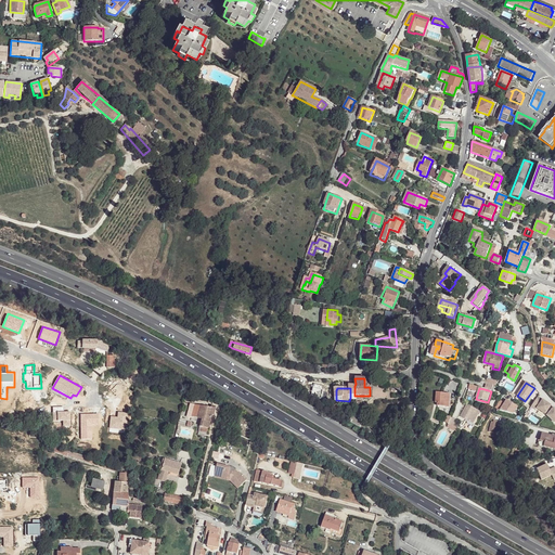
[(451,395),(441,392),(439,401),(439,407),(449,409),(451,395)]
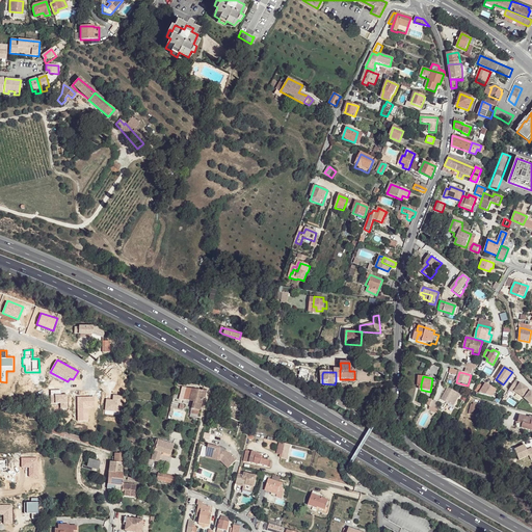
[(528,390),(515,381),(509,391),(513,394),(514,393),(523,398),(528,390)]
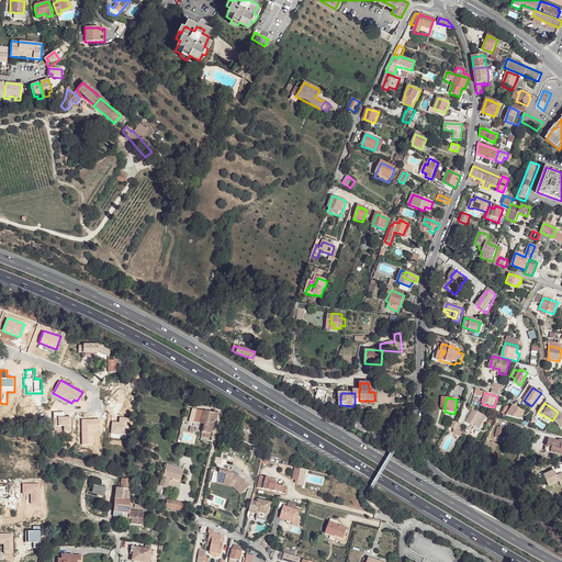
[(517,411),(509,407),(505,415),(509,417),(508,419),(513,422),(514,418),(516,415),(517,411)]
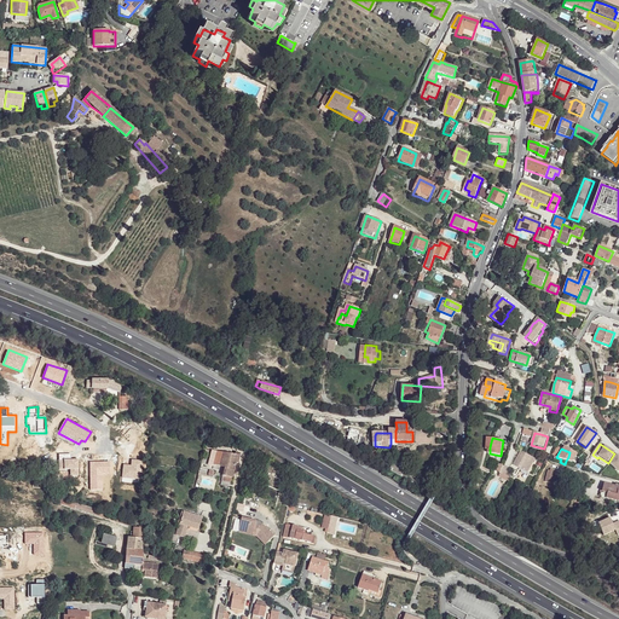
[(233,456),(218,451),(215,460),(214,463),(225,466),(235,468),(236,462),(237,462),(239,455),(235,453),(233,456)]
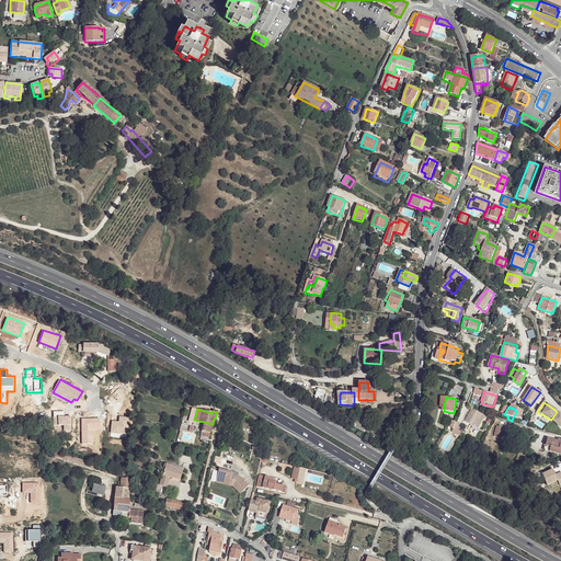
[(485,416),(472,410),(466,422),(479,428),(485,416)]
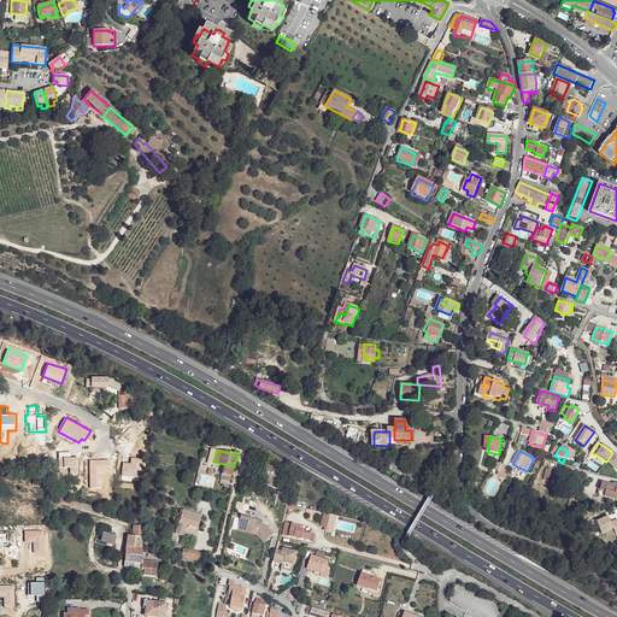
[(71,452),(58,452),(59,468),(69,468),(70,475),(80,474),(78,458),(71,458),(71,452)]
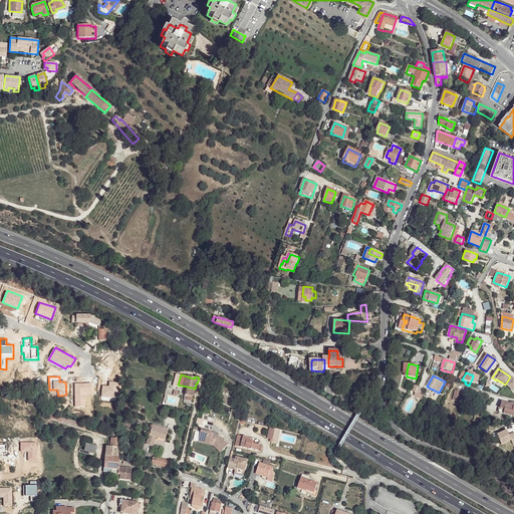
[(109,386),(102,386),(101,397),(117,399),(118,382),(109,381),(109,386)]
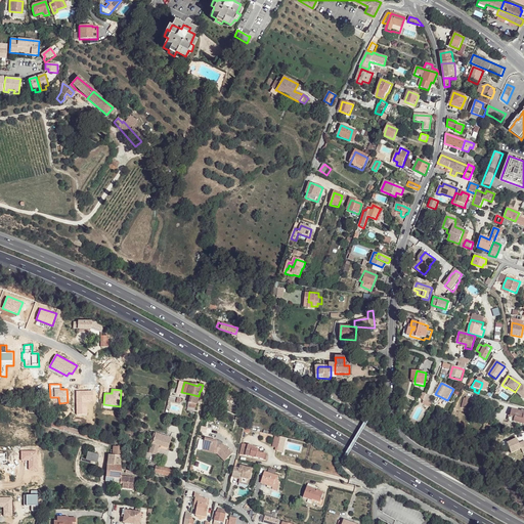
[(94,390),(77,390),(76,415),(88,415),(88,402),(94,402),(94,390)]
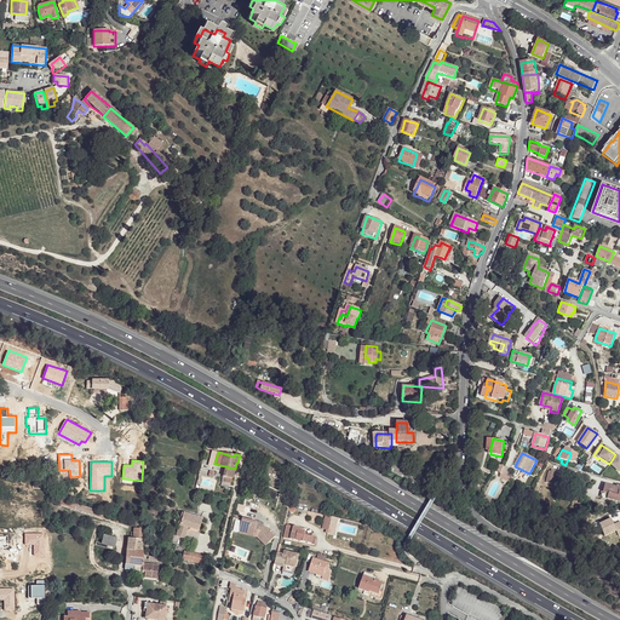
[(235,469),(225,466),(223,481),(231,482),(235,469)]
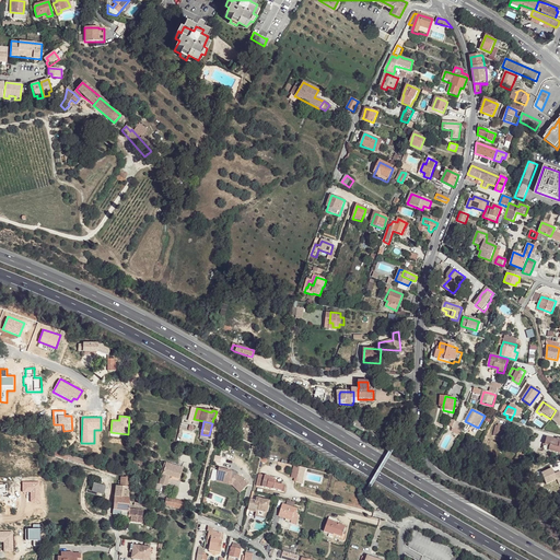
[(499,423),(499,426),(497,426),(493,435),(503,439),(506,428),(503,427),(503,424),(499,423)]
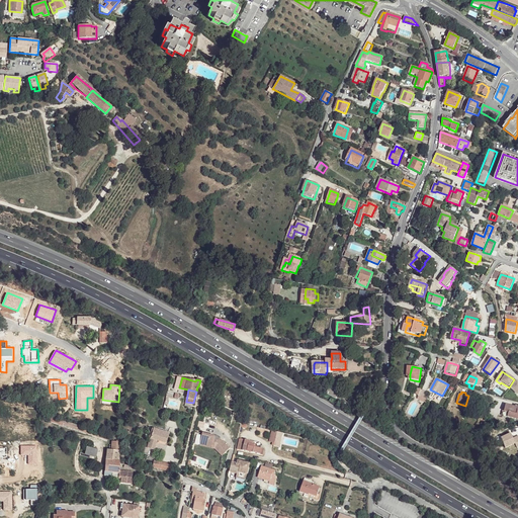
[(517,418),(517,406),(516,406),(516,409),(503,406),(501,415),(516,418),(517,418)]
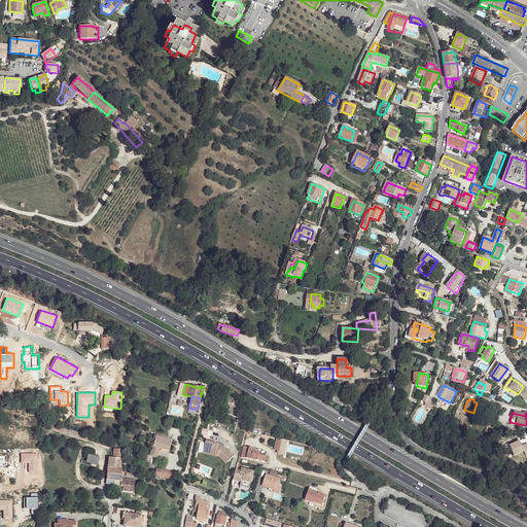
[(172,441),(156,436),(149,455),(156,457),(160,448),(169,451),(172,441)]
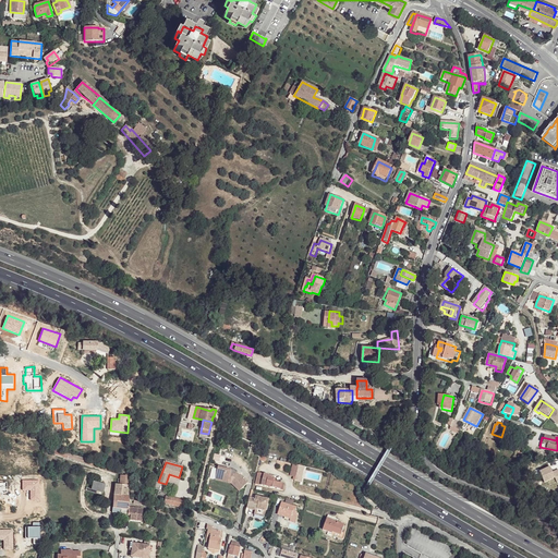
[(305,468),(300,465),(296,476),(295,481),(301,482),(305,468)]
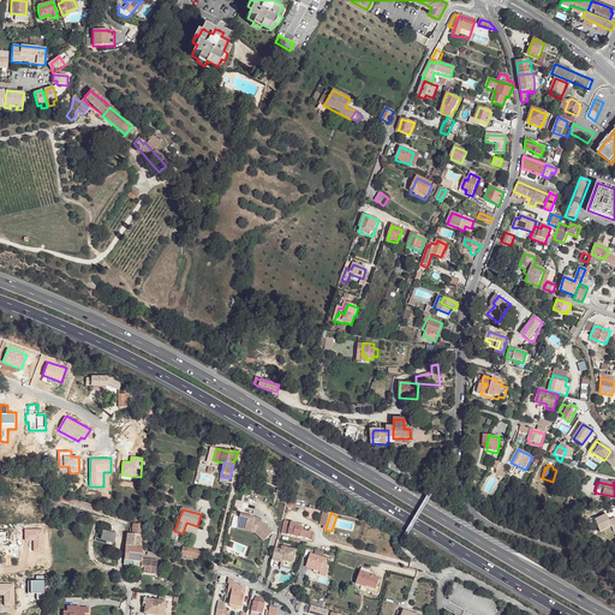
[(258,518),(245,514),(242,529),(251,531),(252,527),(255,529),(256,531),(255,532),(263,541),(273,531),(258,518)]
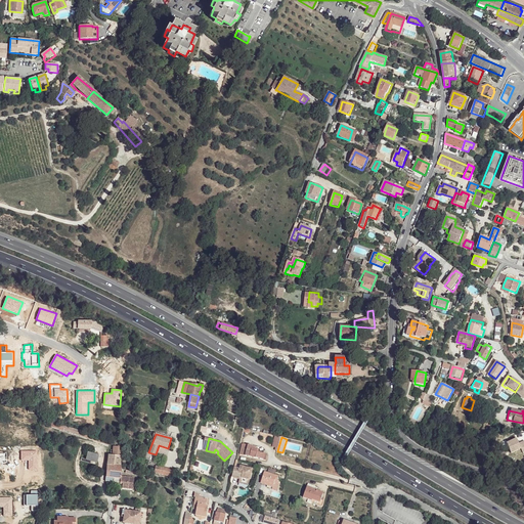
[(253,445),(244,443),(241,453),(250,456),(257,459),(257,457),(266,461),(267,454),(258,451),(258,447),(253,446),(253,445)]
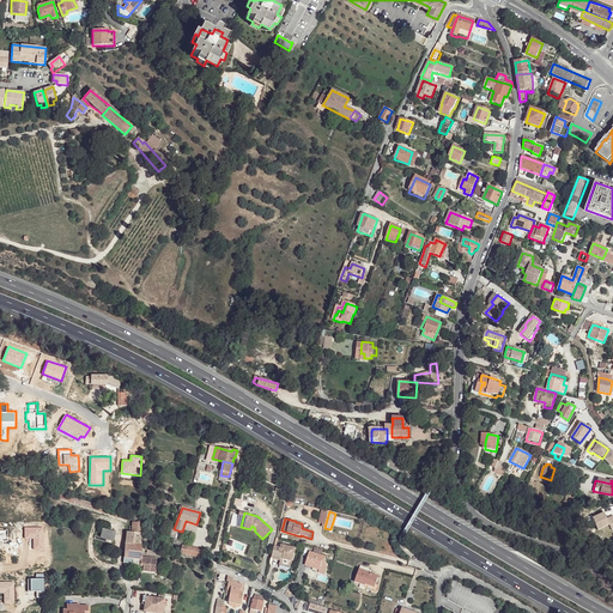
[(141,548),(141,546),(140,523),(132,522),(132,527),(129,527),(129,530),(132,530),(132,533),(127,533),(126,545),(128,545),(127,558),(123,557),(123,563),(133,564),(144,564),(144,569),(156,570),(157,557),(141,556),(141,548)]
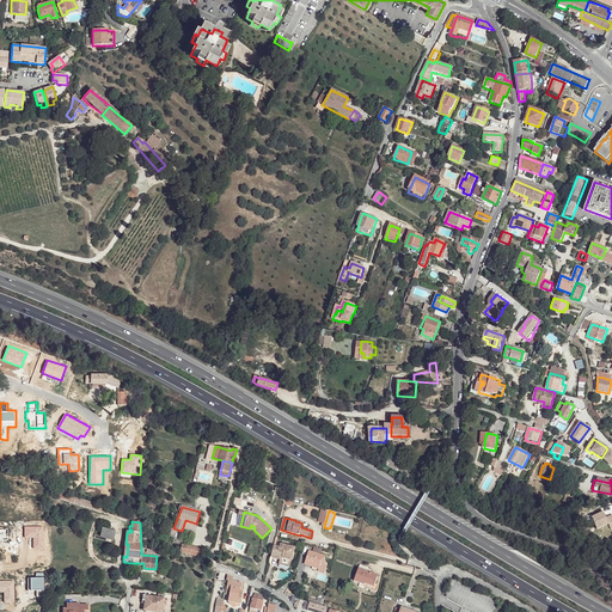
[(44,526),(24,526),(24,538),(34,538),(34,549),(44,549),(44,526)]
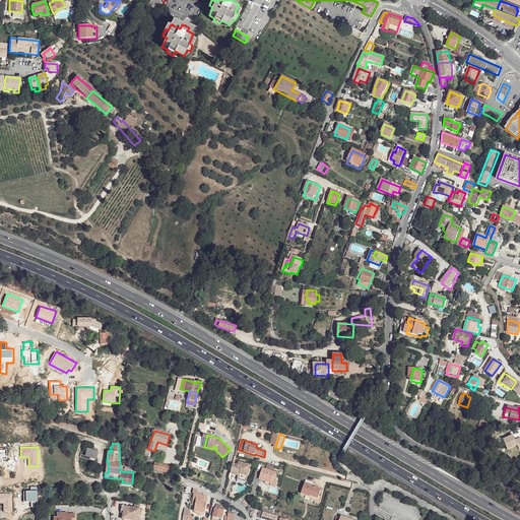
[(96,452),(88,449),(86,456),(94,459),(96,452)]
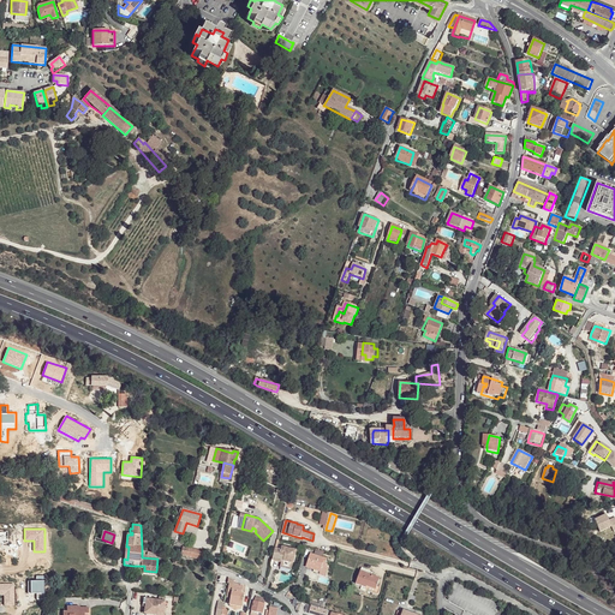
[(203,550),(181,547),(180,553),(180,554),(201,559),(203,550)]
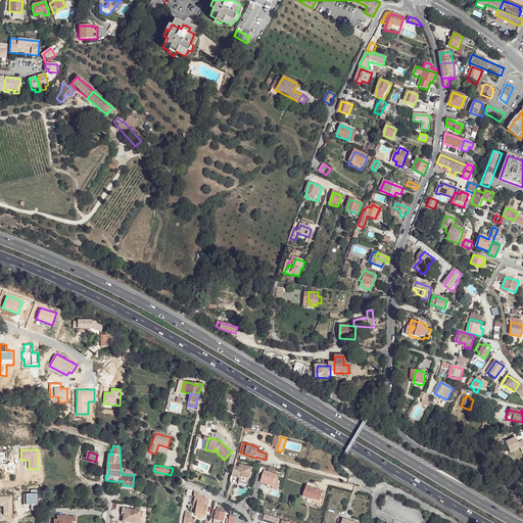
[(239,468),(234,467),(232,475),(237,477),(238,471),(242,473),(241,476),(240,476),(238,481),(247,484),(252,469),(240,465),(239,468)]
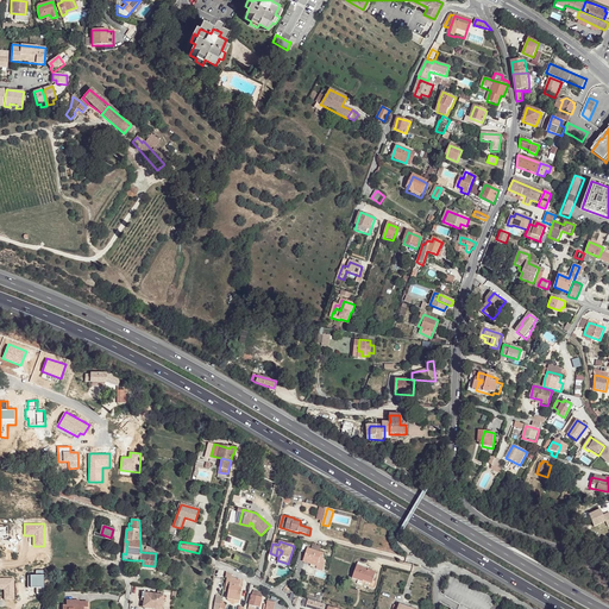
[(321,553),(307,548),(303,562),(318,566),(320,558),(321,553)]
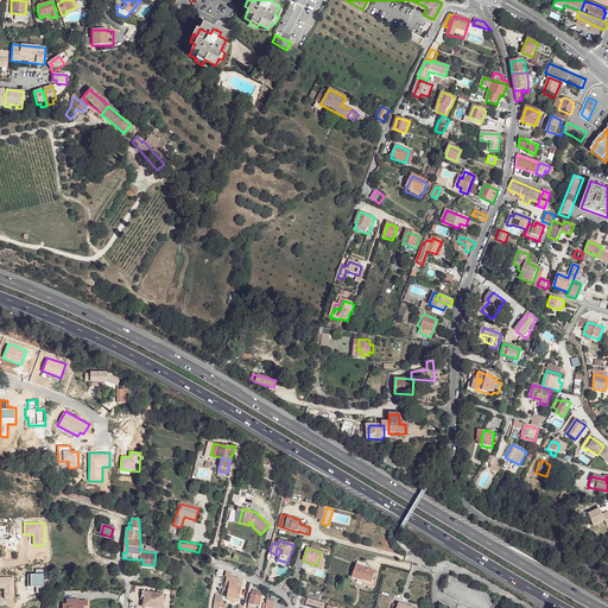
[(375,572),(356,565),(352,577),(362,581),(362,580),(372,582),(373,580),(375,572)]
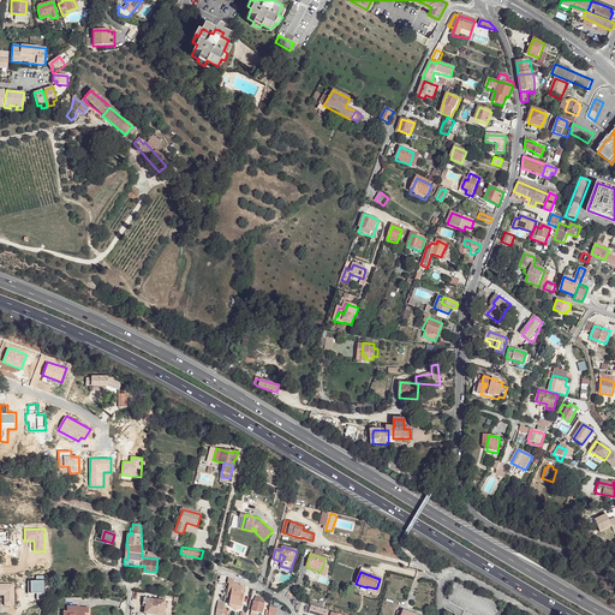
[(45,574),(36,574),(36,580),(28,580),(28,593),(36,593),(37,601),(45,601),(45,574)]
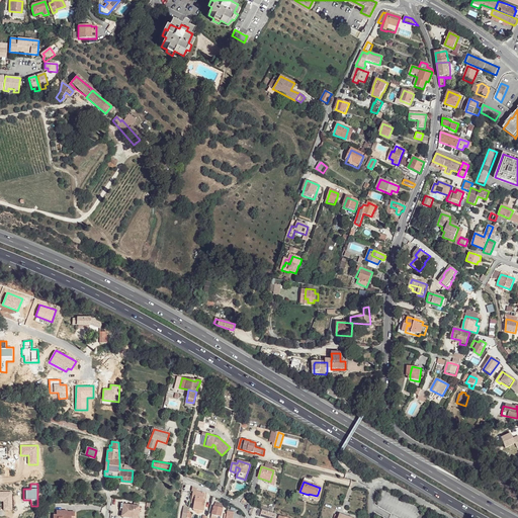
[(12,491),(0,490),(0,501),(4,502),(4,510),(12,510),(12,491)]
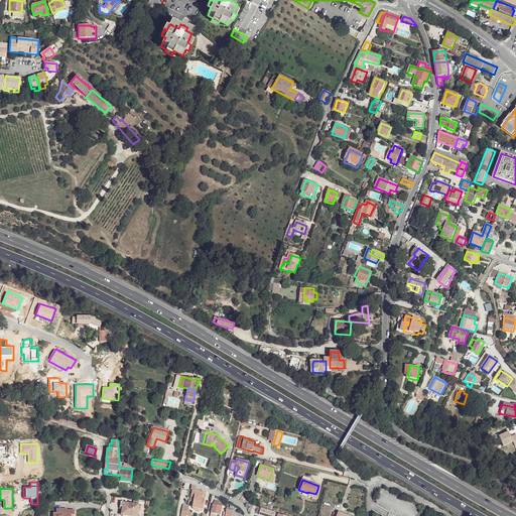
[(197,491),(192,490),(190,501),(192,502),(192,508),(200,509),(200,507),(204,508),(205,499),(203,498),(204,492),(197,491)]
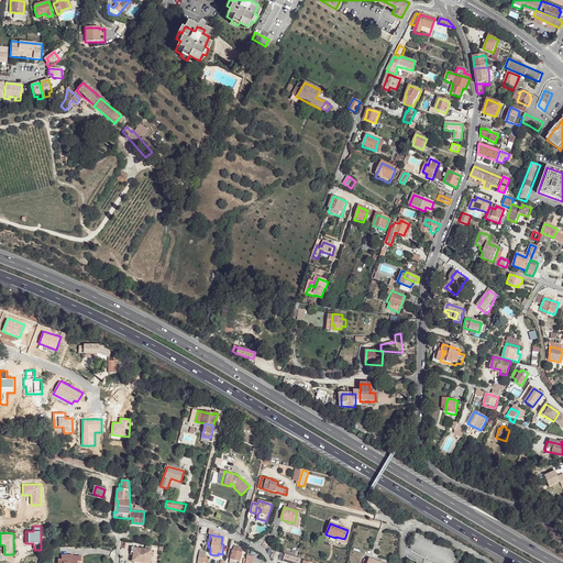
[(240,562),(243,549),(234,547),(230,562),(240,562)]
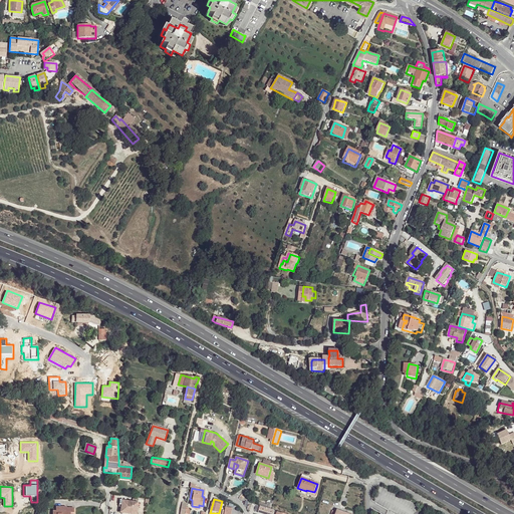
[(138,503),(120,500),(119,507),(122,508),(122,511),(137,513),(138,503)]
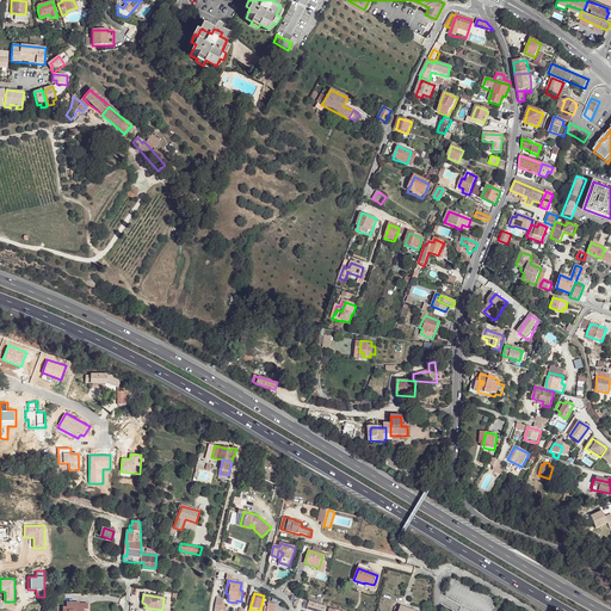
[(306,600),(303,609),(309,610),(323,610),(325,605),(306,600)]
